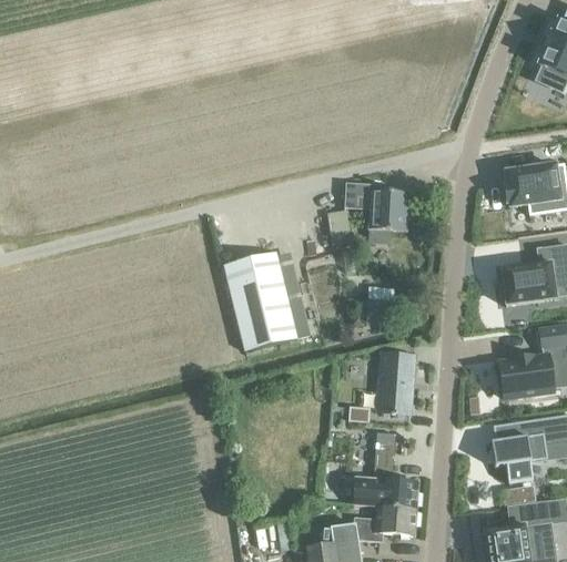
[(542,65),(536,79),(562,90),(566,77),(566,9),(563,20),(558,18),(552,33),(549,32),(543,48),(545,49),(538,64),(542,65)]
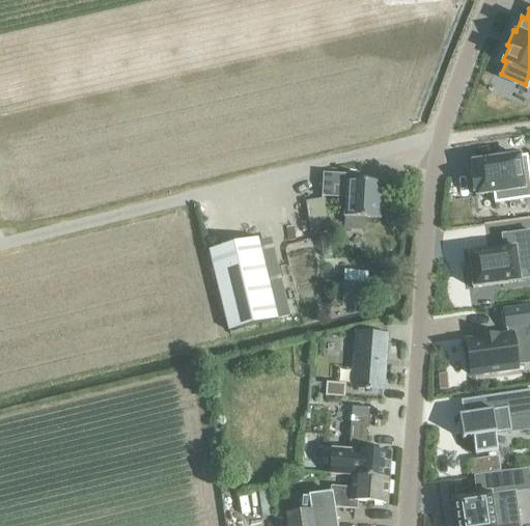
[(474,189),(476,188),(477,192),(493,190),(495,200),(529,194),(529,171),(527,151),(503,155),(502,154),(500,154),(501,156),(493,157),(493,155),(490,156),(491,157),(472,160),(474,173),(472,173),(474,189)]
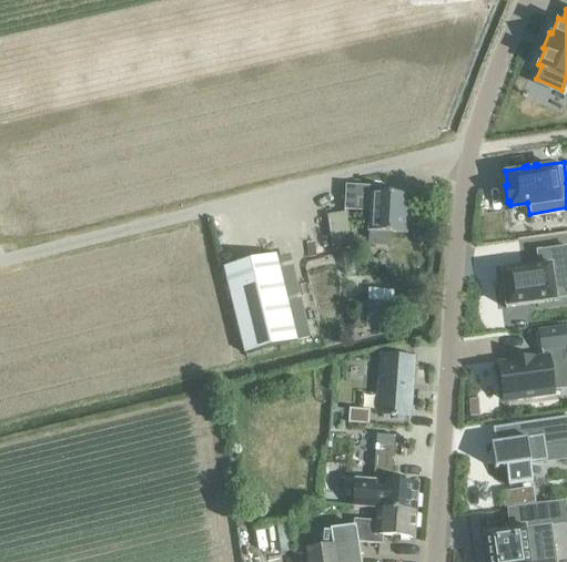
[(368,226),(406,228),(408,191),(380,190),(380,183),(346,182),(345,204),(370,205),(368,226)]
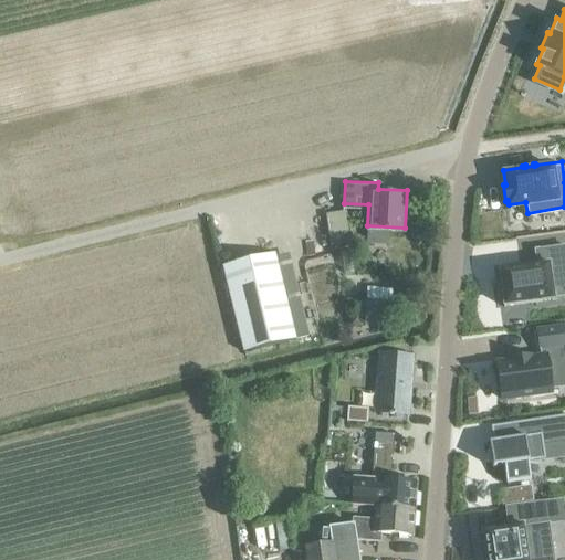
[(331,241),(349,239),(345,208),(326,211),(331,241)]
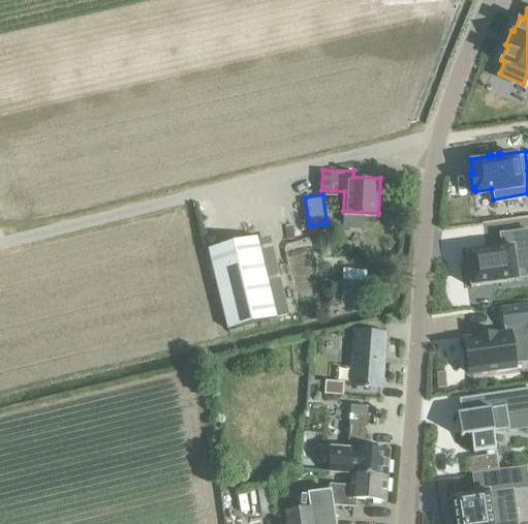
[(469,264),(465,265),(467,279),(471,279),(472,283),(518,277),(518,274),(527,272),(527,226),(501,230),(503,245),(467,250),(469,264)]
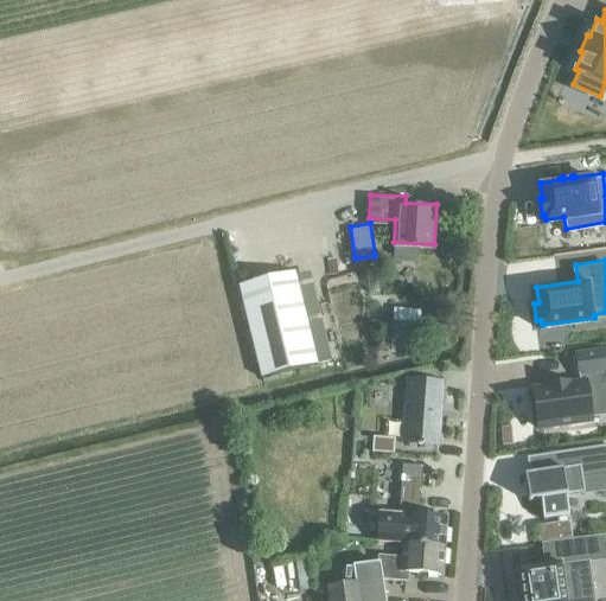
[(240,281),(262,373),(317,360),(294,268),(240,281)]
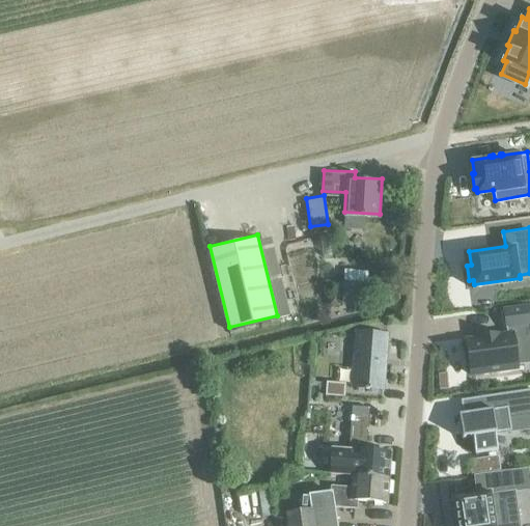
[(365,301),(368,269),(344,267),(342,300),(365,301)]
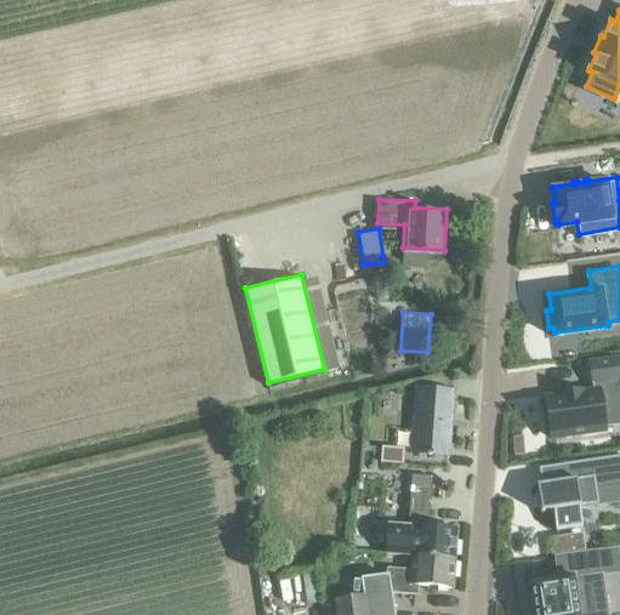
[(593,381),(596,381),(597,388),(582,391),(582,388),(561,391),(561,393),(546,396),(551,434),(604,426),(604,423),(614,422),(609,392),(619,389),(619,352),(590,357),(593,381)]
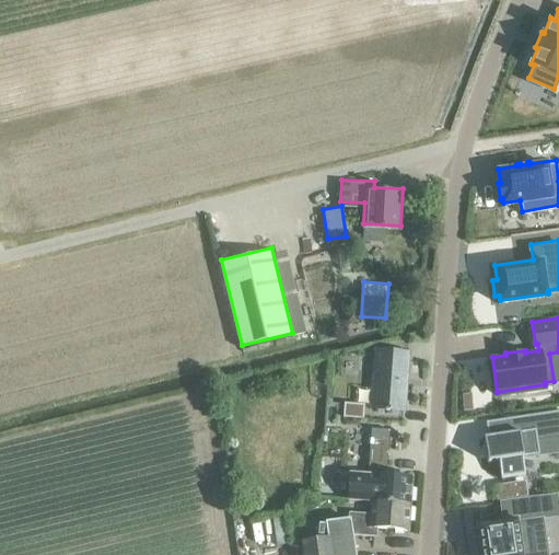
[(403,406),(407,349),(377,347),(373,404),(386,405),(386,406),(389,407),(389,405),(403,406)]
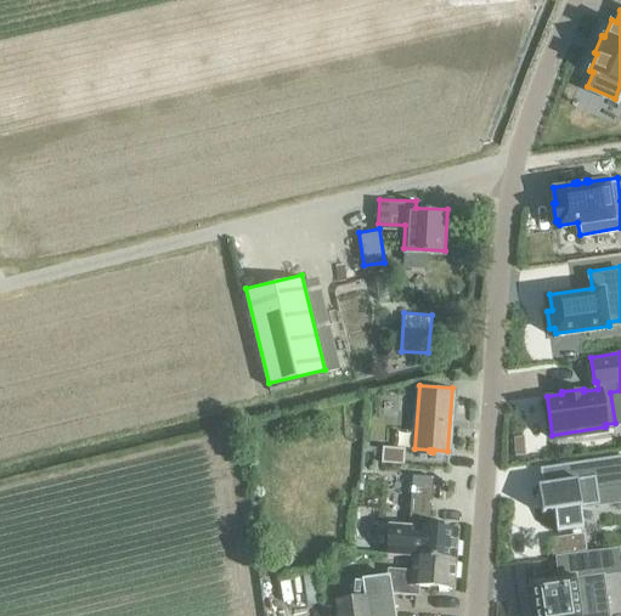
[(397,451),(399,434),(373,433),(371,450),(397,451)]
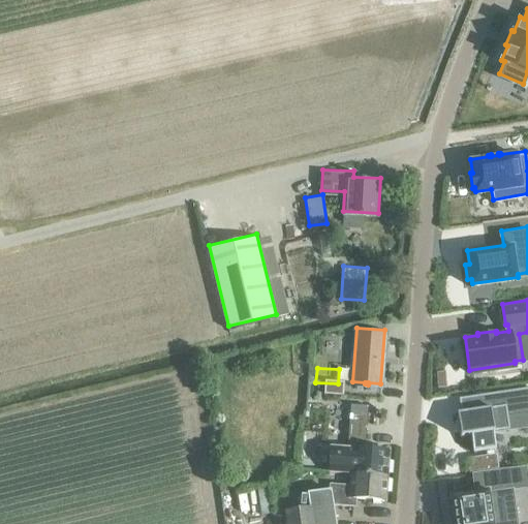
[(462,409),(458,409),(461,434),(471,432),(473,449),(496,445),(494,429),(509,427),(508,414),(527,410),(527,384),(460,395),(462,409)]
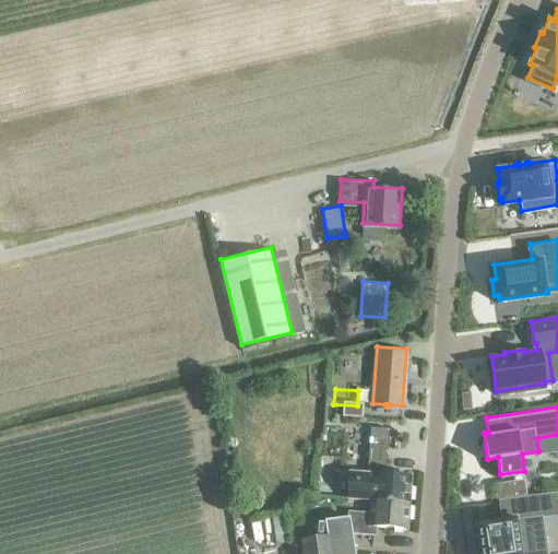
[(372,484),(371,497),(410,501),(412,473),(349,469),(351,452),(324,450),(323,468),(349,470),(348,482),(372,484)]
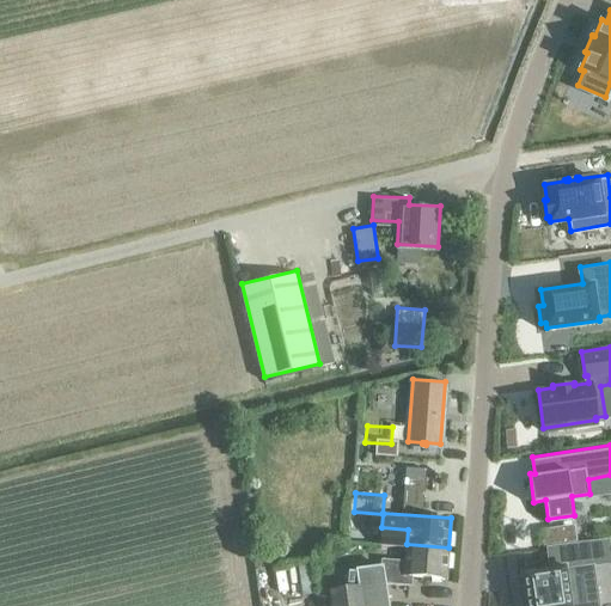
[(523,571),(526,605),(599,605),(590,537),(548,543),(550,567),(523,571)]
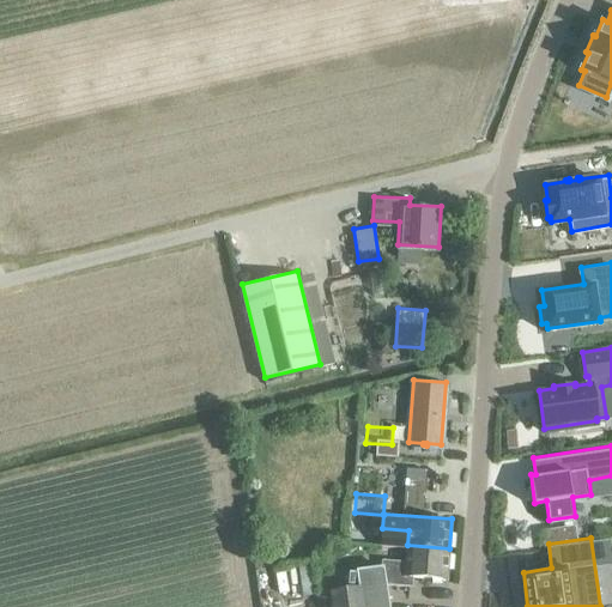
[(382,557),(382,564),(356,568),(358,584),(356,584),(343,587),(331,588),(332,602),(332,606),(389,606),(389,600),(386,581),(408,583),(410,574),(428,575),(447,576),(449,548),(407,545),(407,547),(406,559),(382,557)]
